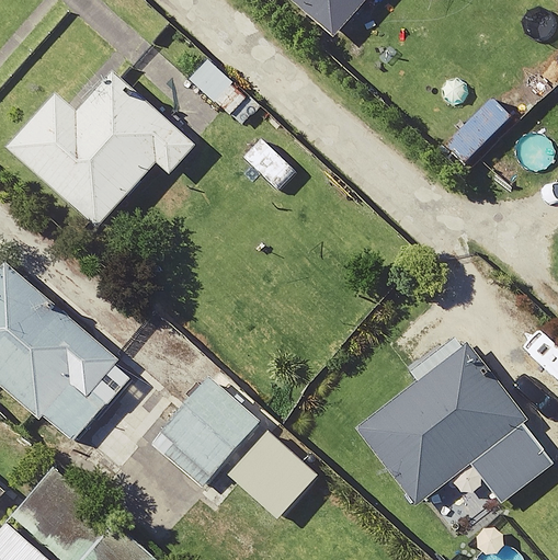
[(285,0),(330,38),(362,0),(285,0)]
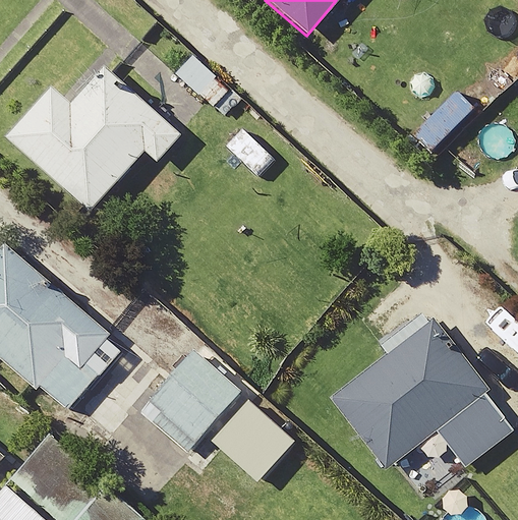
[(215,76),(190,55),(174,74),(197,96),(215,76)]
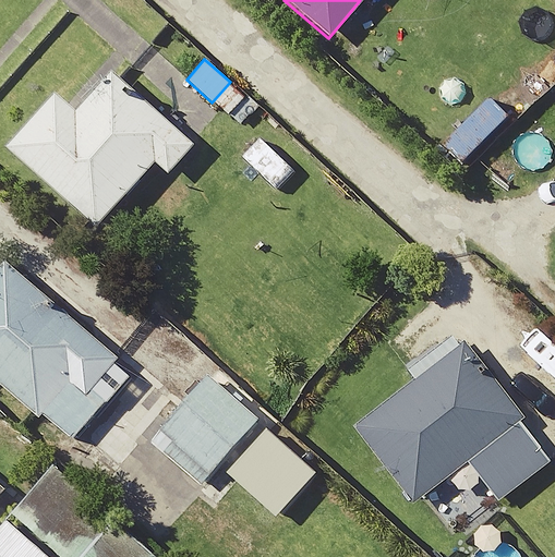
[(52,93),(3,145),(95,229),(155,165),(167,174),(194,145),(112,70),(73,111),(52,93)]
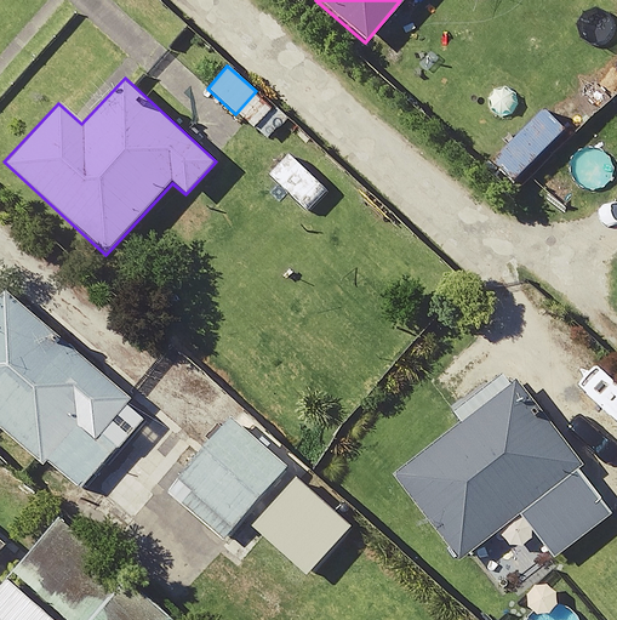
[(324,188),(287,153),(268,174),(304,209),(324,188)]
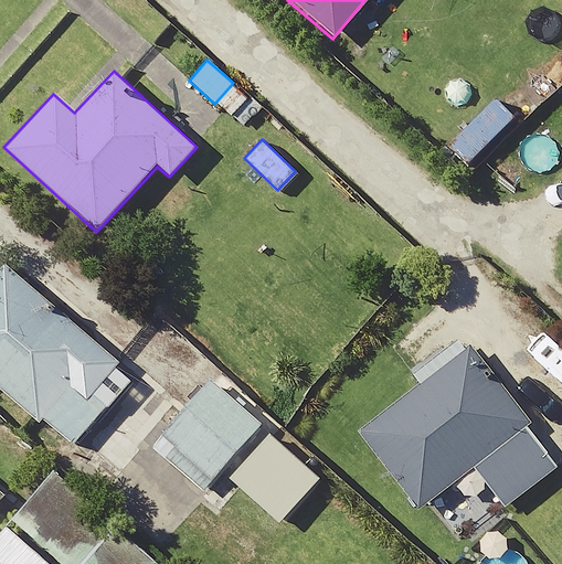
[(118,360),(3,264),(0,267),(0,390),(38,422),(67,385),(85,400),(118,360)]
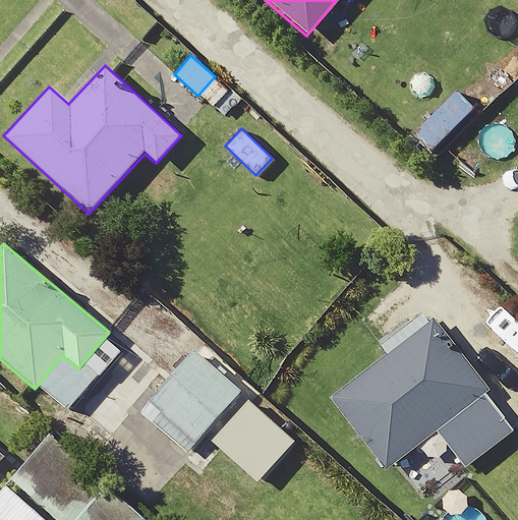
[(488,390),(433,318),(329,399),(385,470),(437,429),(483,393),(488,390)]
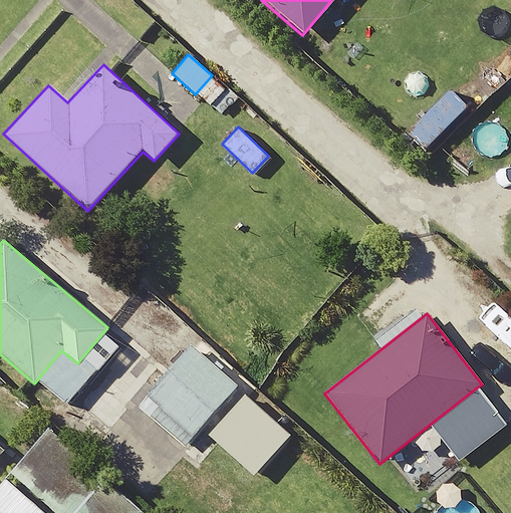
[(237,383),(191,344),(145,399),(192,438),(237,383)]
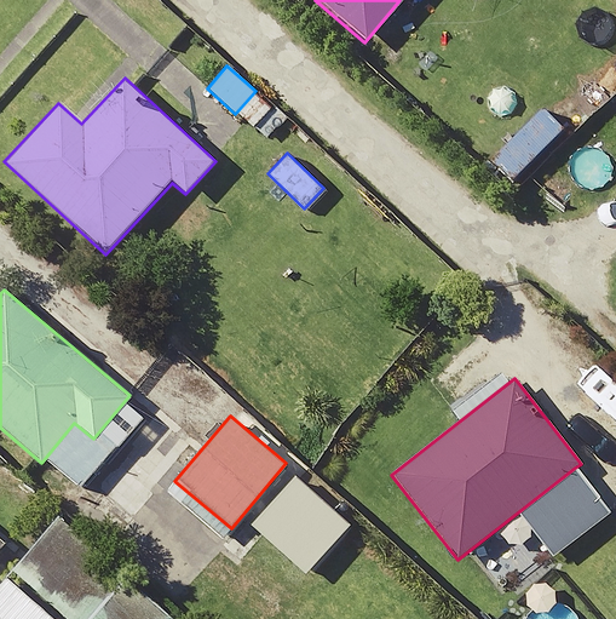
[(519,511),(552,555),(608,511),(575,468),(519,511)]
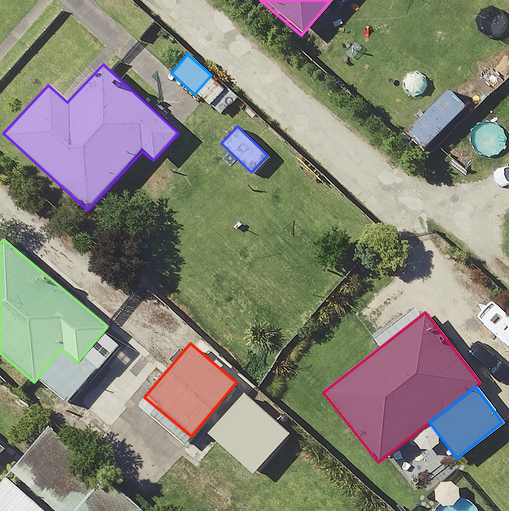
[(288,432),(244,394),(207,437),(252,474),(288,432)]
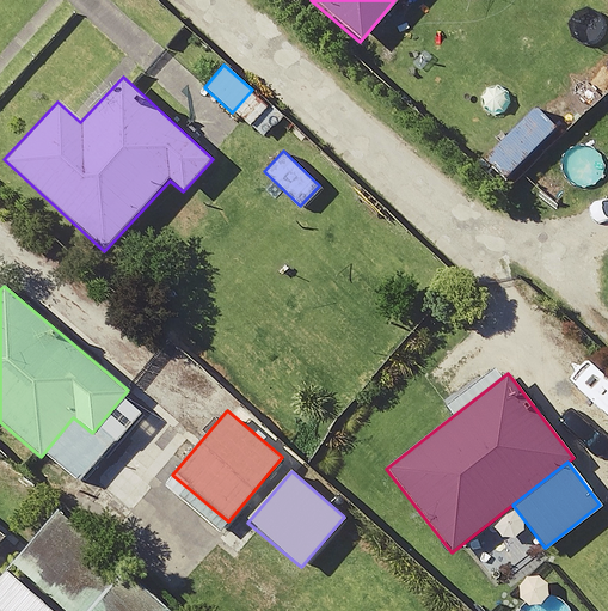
[(80,610),(122,562),(57,508),(11,562),(69,610),(80,610)]
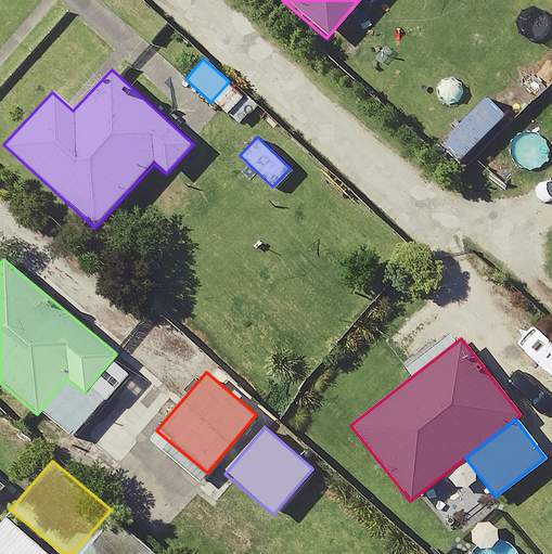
[(49,553),(3,515),(0,518),(0,553),(49,553)]
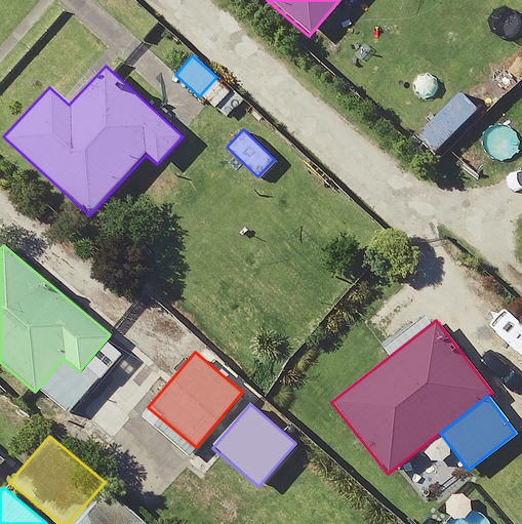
All buildings are outlined.
